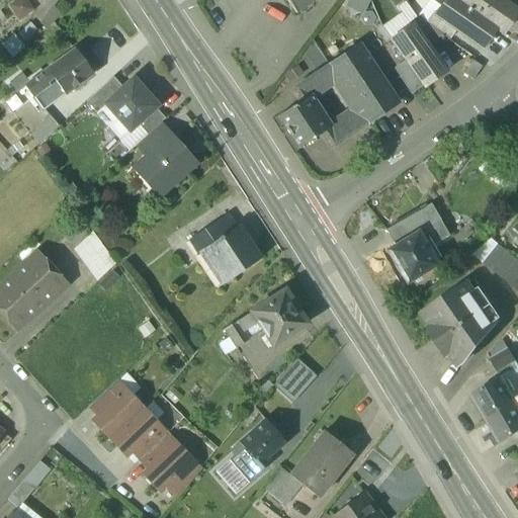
[(28,0),(17,0),(10,3),(18,20),(34,13),(28,0)]
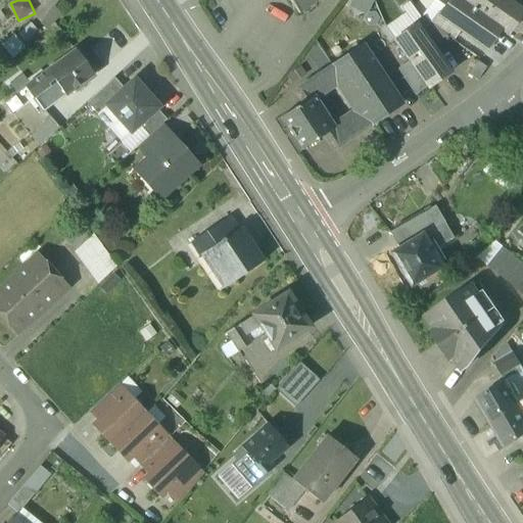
[(319,0),(289,0),(299,14),(319,0)]
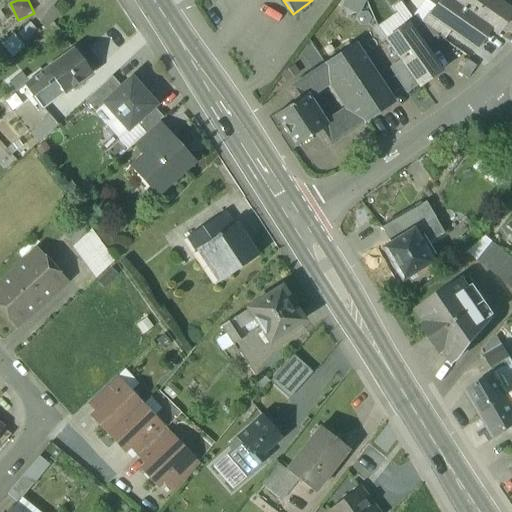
[(345,0),(343,7),(360,13),(364,0),(345,0)]
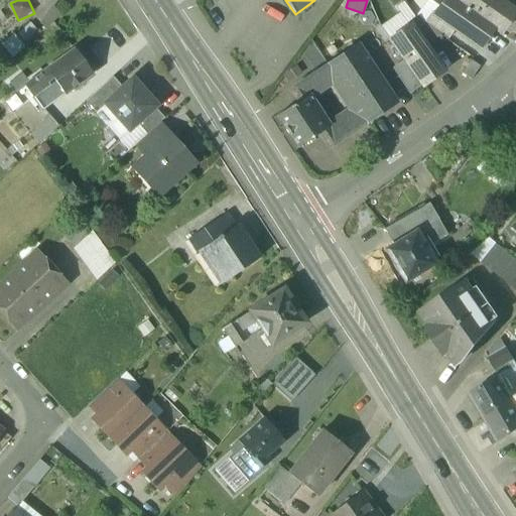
[(492,26),(455,0),(443,0),(438,8),(442,10),(437,16),(437,17),(455,29),(480,47),(488,35),(487,34),(492,27),(492,26)]
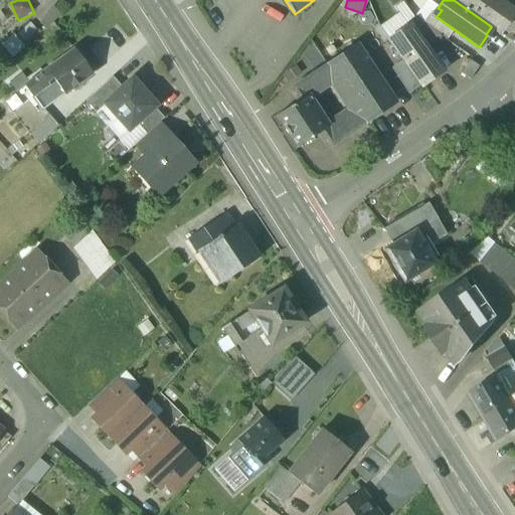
[(496,0),(454,0),(491,26),(491,27),(498,31),(504,23),(506,24),(514,12),(496,0)]
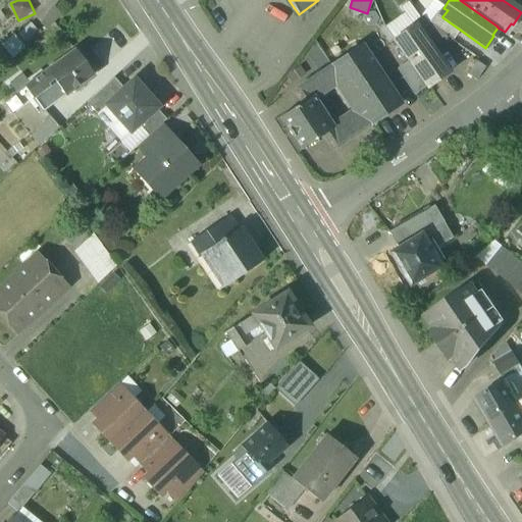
[(460,30),(442,17),(442,16),(437,12),(429,22),(447,35),(446,35),(453,40),(460,30)]
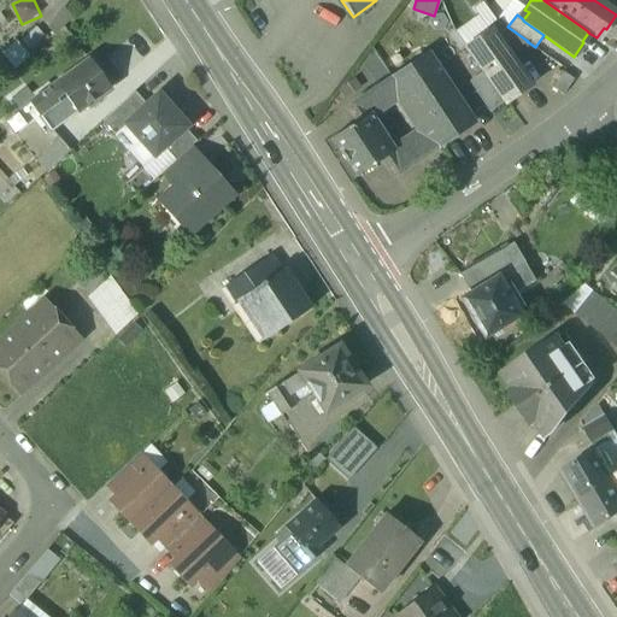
[(507,27),(499,21),(487,28),(492,35),(493,35),(507,54),(527,41),(528,41),(507,27)]
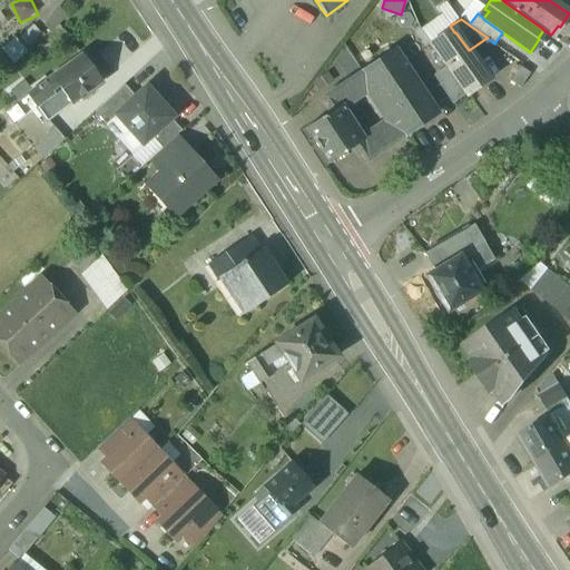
[(33,26),(17,41),(25,50),(41,35),(33,26)]
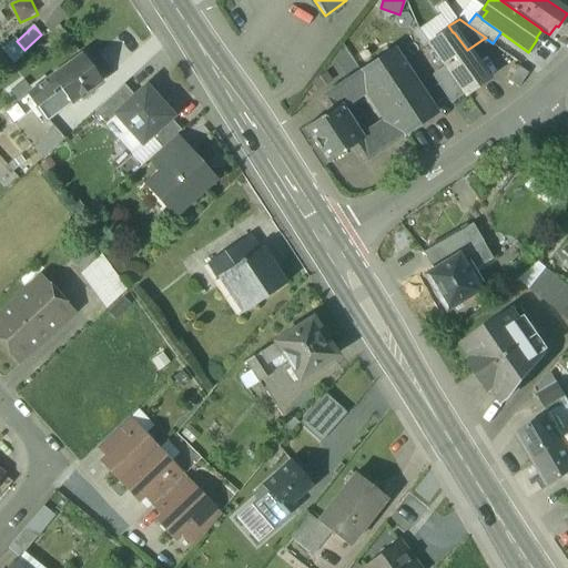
[(467,50),(454,32),(453,32),(446,37),(444,33),(429,43),(446,68),(464,92),(474,85),(475,88),(487,79),(467,50)]
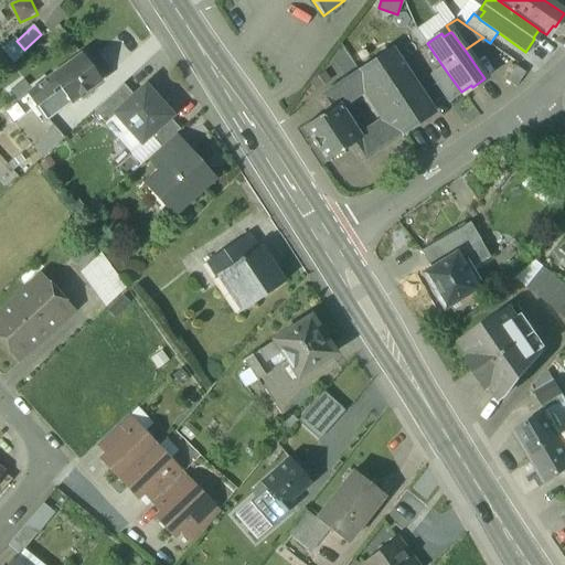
[(391,51),(360,72),(368,84),(392,120),(401,135),(432,115),(391,51)]
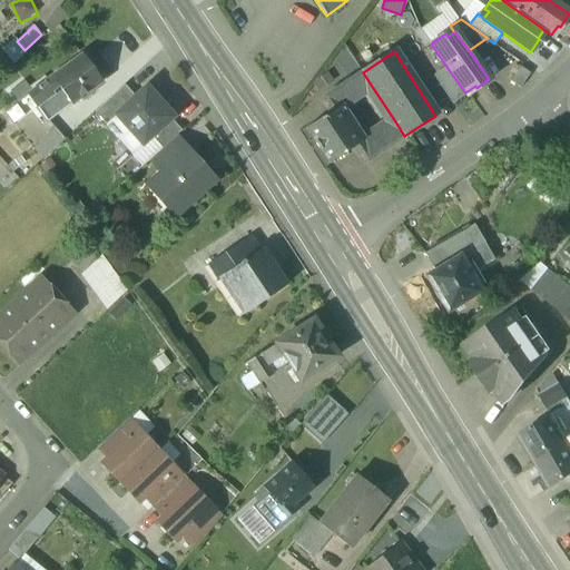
[(82,55),(53,77),(72,104),(102,82),(82,55)]
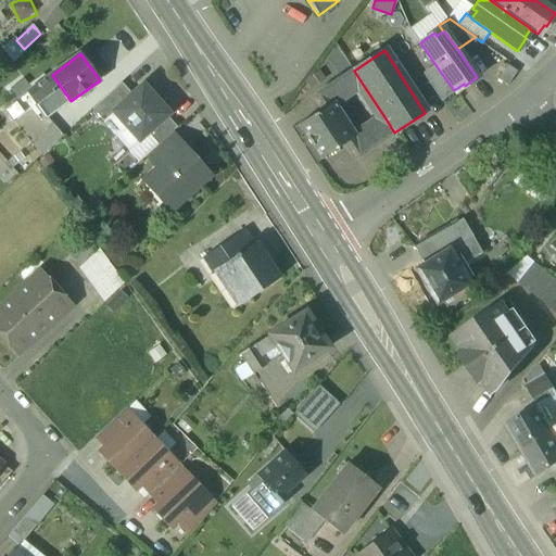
[(517,72),(507,65),(498,79),(507,86),(517,72)]
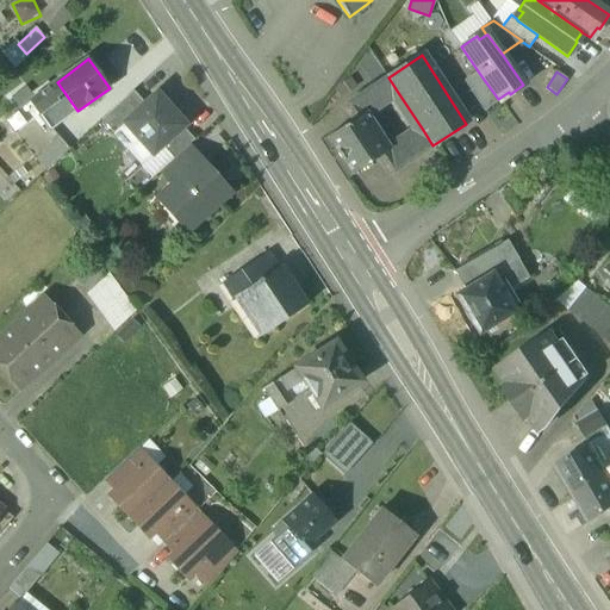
[(483,111),(498,99),(479,73),(464,85),(483,111)]
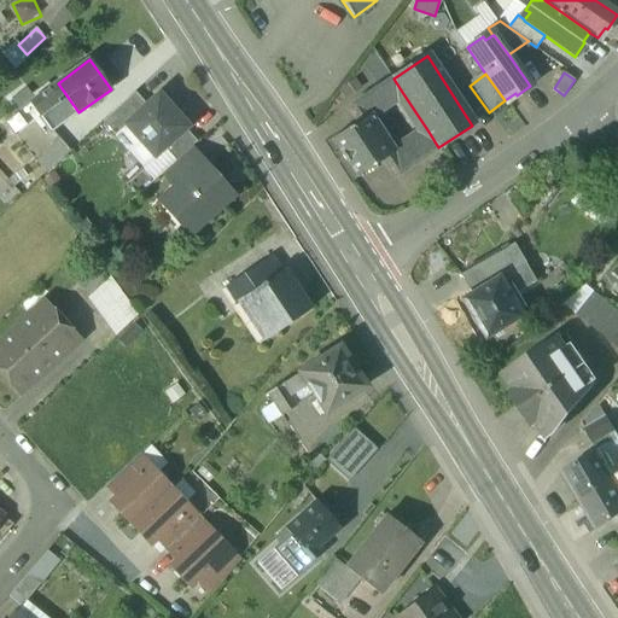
[(394,79),(348,108),(357,122),(366,116),(402,92),(394,79)]
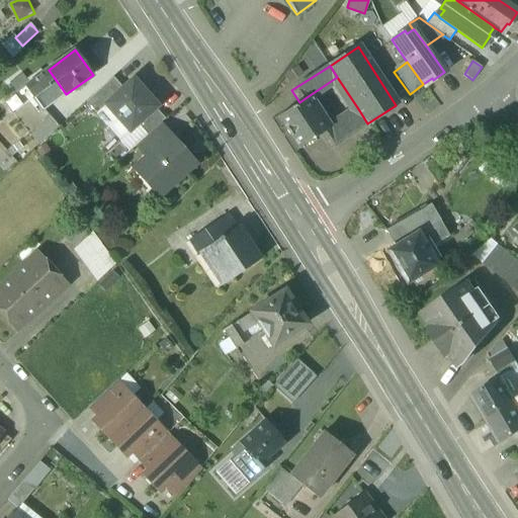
[(49,70),(25,86),(42,110),(66,94),(49,70)]
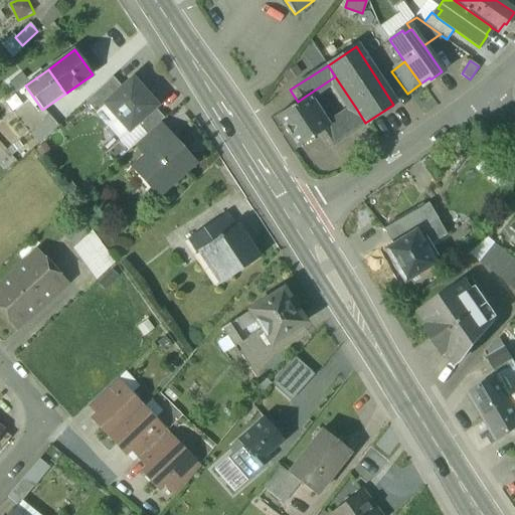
[(122,88),(113,76),(86,102),(96,113),(106,104),(105,104),(122,88)]
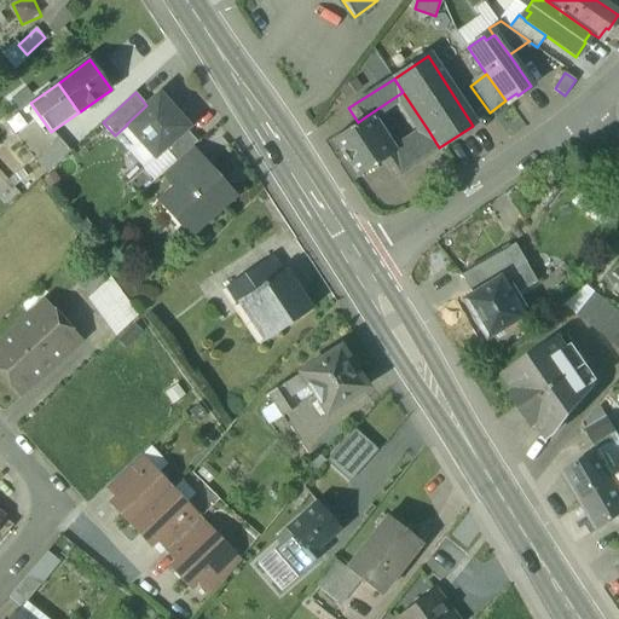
[(187,127),(158,96),(146,105),(126,125),(127,125),(155,156),(165,149),(185,129),(187,127)]
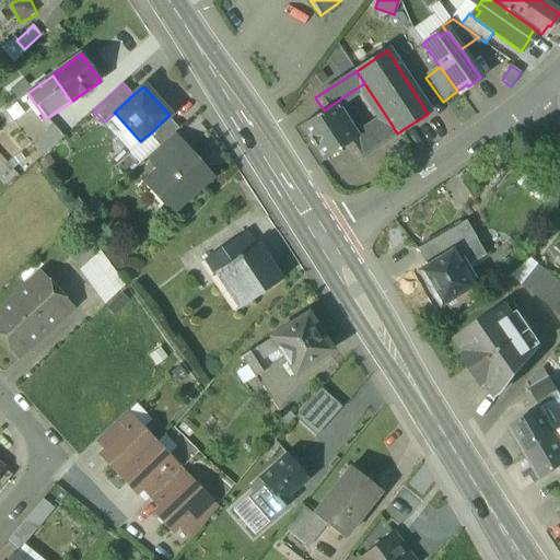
[(354,141),(331,105),(324,111),(301,126),(324,161),(347,146),(354,141)]
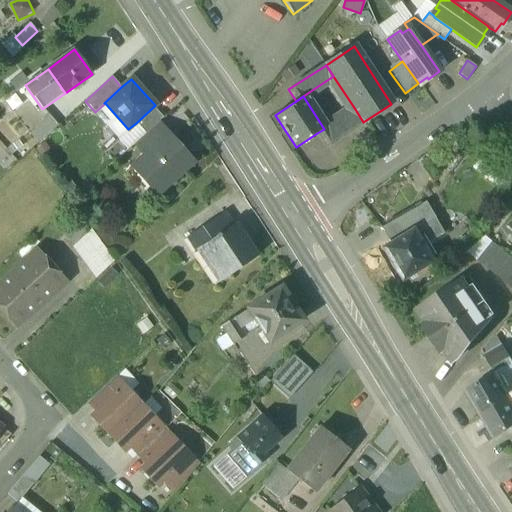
[(153,107),(136,123),(145,133),(153,126),(163,117),(153,107)]
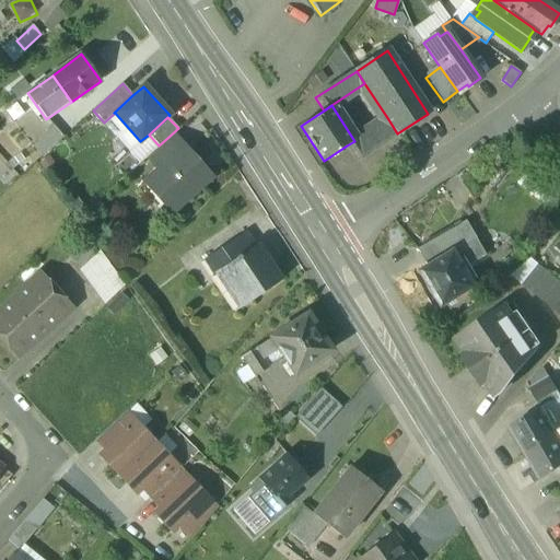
[(354,141),(347,146),(357,161),(397,133),(388,119),(354,141)]
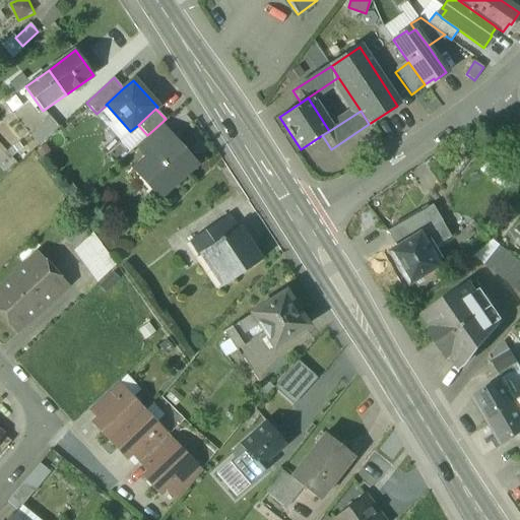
[(51,117),(30,135),(40,145),(59,127),(51,117)]
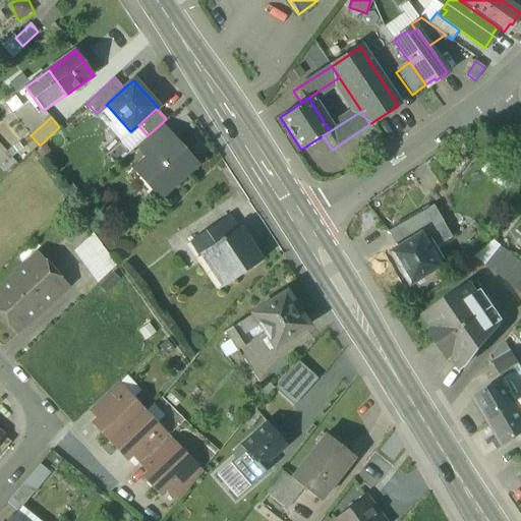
[(148,135),(137,146),(148,158),(167,140),(156,128),(148,135)]
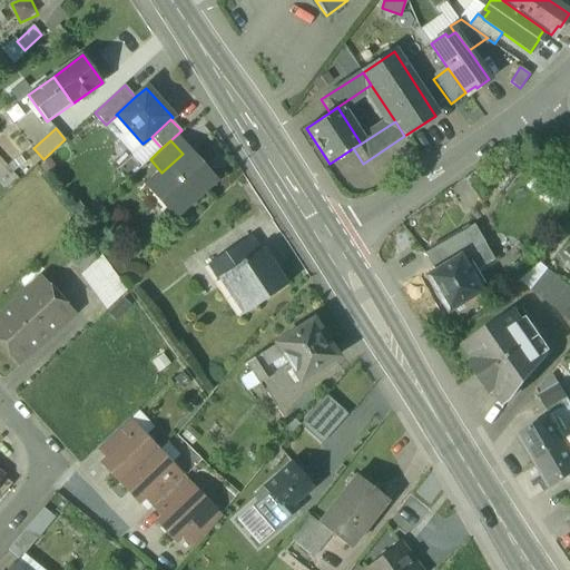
[(161,173),(148,185),(175,215),(214,179),(196,159),(192,163),(183,154),(161,173)]
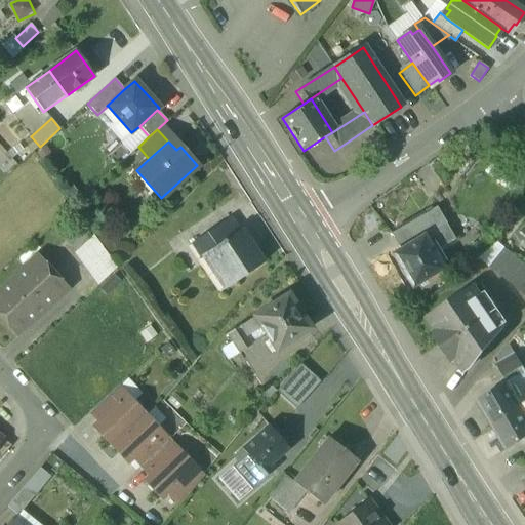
[(436,208),(393,234),(402,249),(422,236),(445,223),(436,208)]
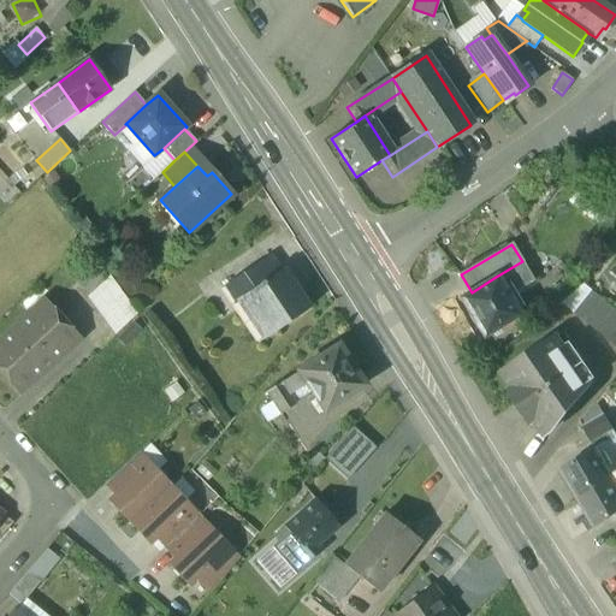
[(267,256),(225,285),(262,341),(308,309),(282,271),(278,272),(267,256)]
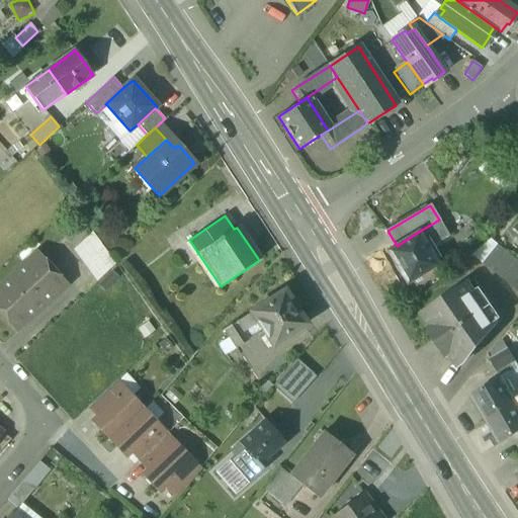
[(439,220),(417,233),(422,242),(427,239),(431,246),(448,235),(439,220)]
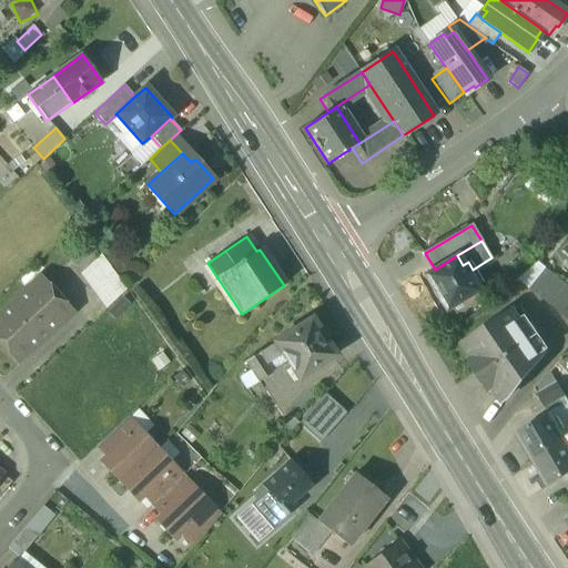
[(529,254),(511,269),(519,277),(537,263),(529,254)]
